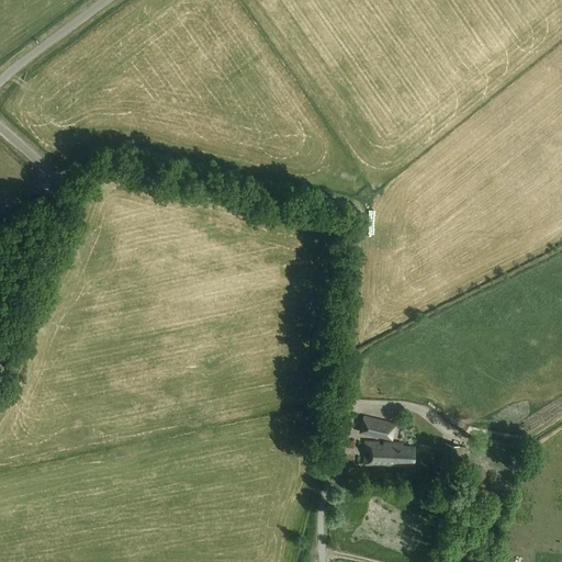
[(375,424),(372,435),(385,438),(389,422),(363,416),(362,422),(375,424)]
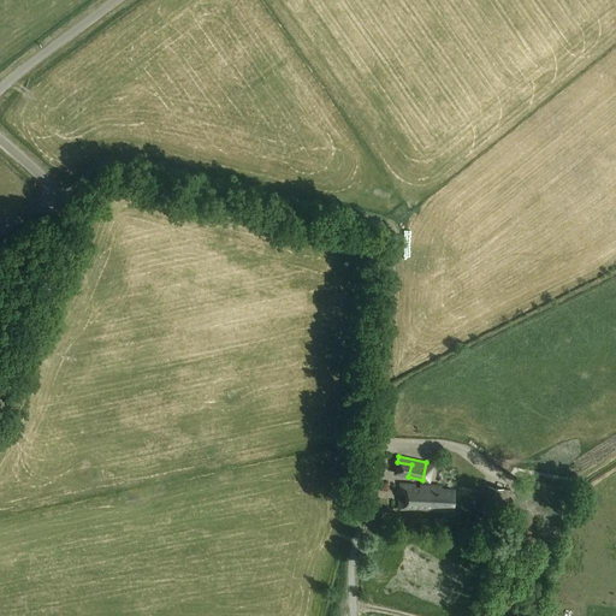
[(421,485),(421,487),(414,487),(415,485),(402,484),(401,493),(406,493),(406,501),(401,499),(400,509),(438,510),(439,507),(454,508),(455,491),(440,490),(440,486),(421,485)]
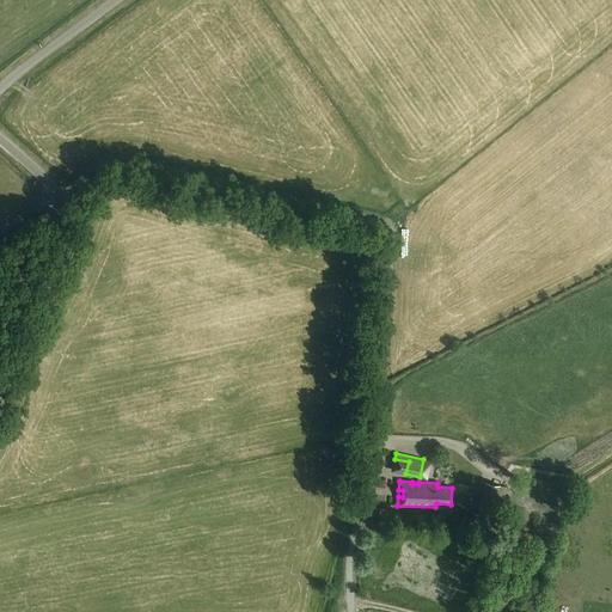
[(479,505),(495,508),(500,484),(484,481),(479,505)]
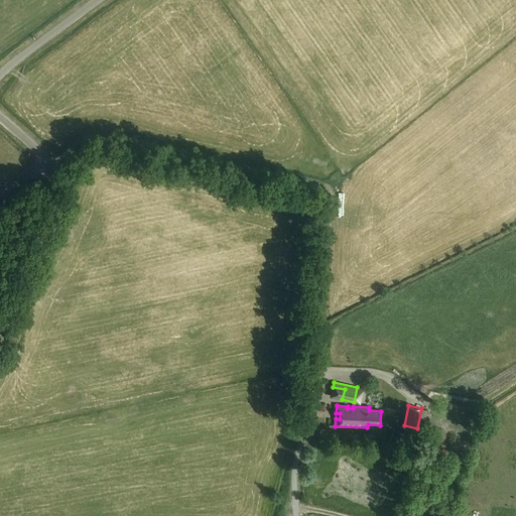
[(415,501),(410,515),(428,515),(432,506),(415,501)]
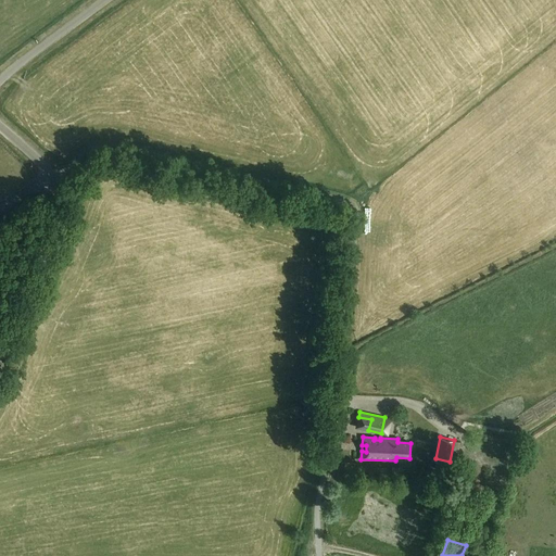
[(485,548),(487,545),(477,542),(475,546),(478,546),(477,552),(485,554),(487,548),(485,548)]
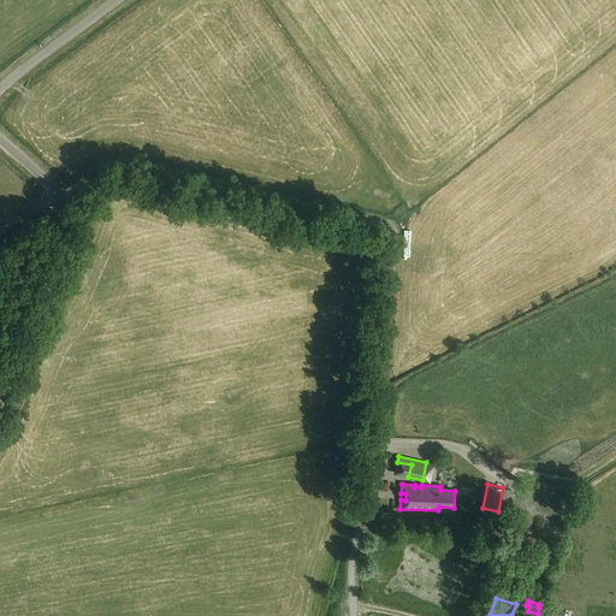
All buildings are outlined.
